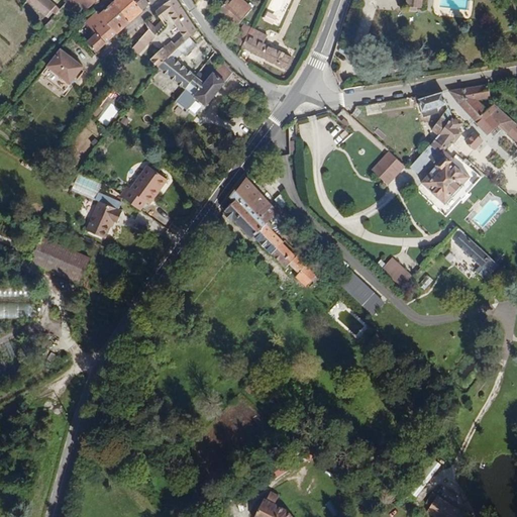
[(50,6),(43,0),(22,0),(41,17),(50,6)]
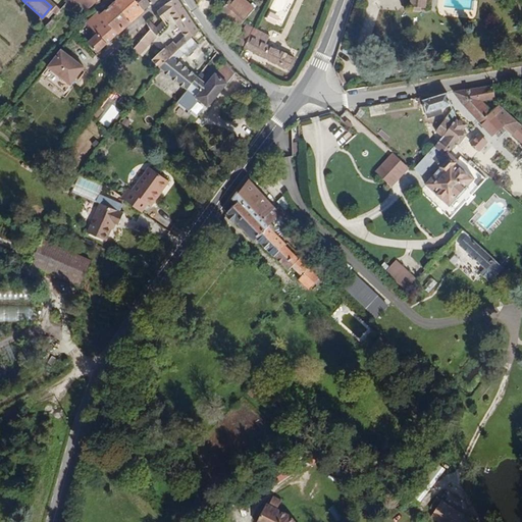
[(70,0),(83,10),(91,1),(93,2),(95,0),(70,0)]
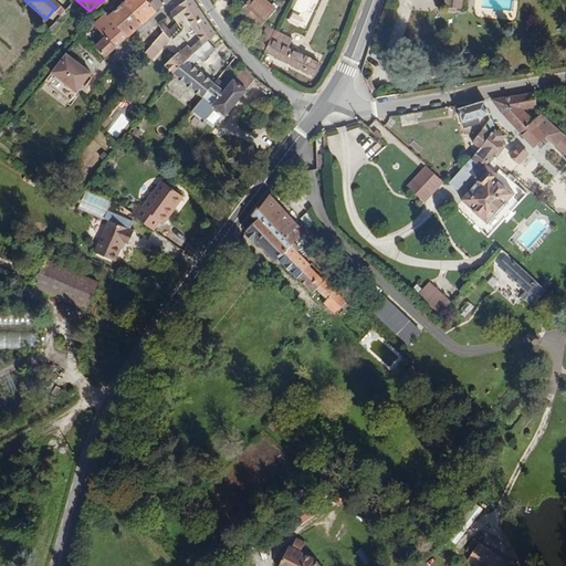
[(157,12),(148,0),(128,0),(125,2),(143,25),(158,13),(157,12)]
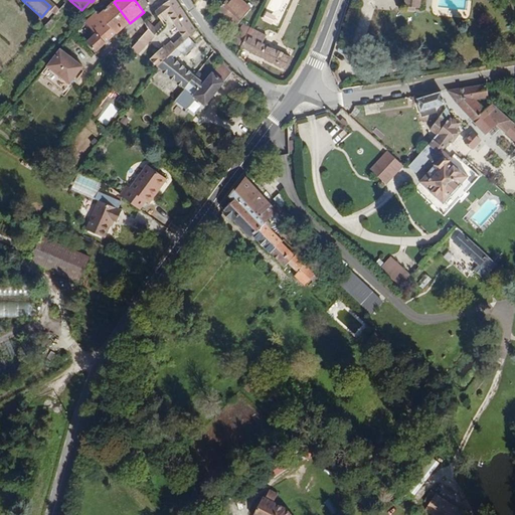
[(156,0),(135,0),(143,11),(156,0)]
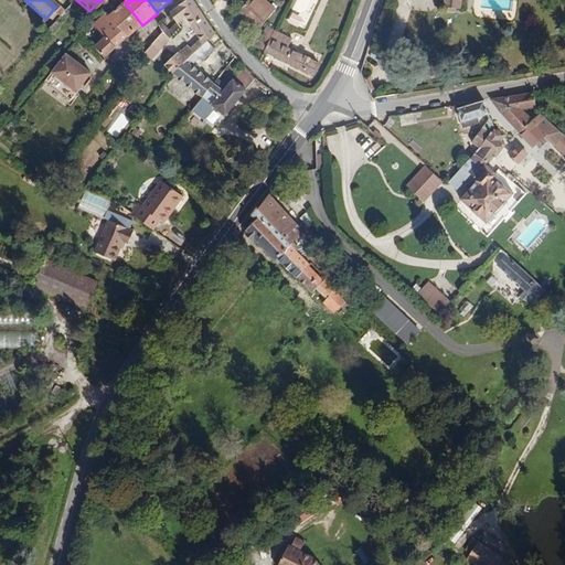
[(214,32),(192,0),(187,0),(179,7),(180,8),(191,22),(202,39),(204,42),(208,40),(214,32)]
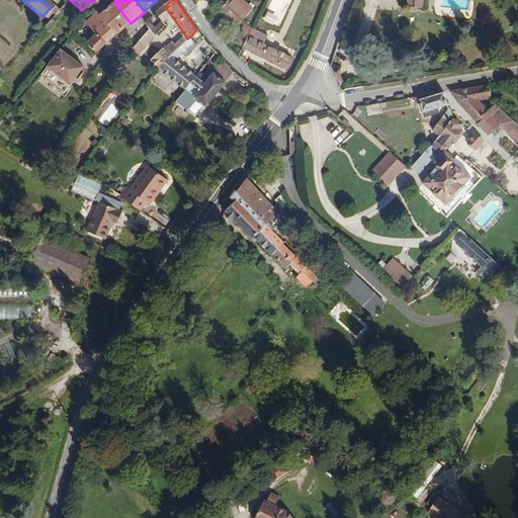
[(254,8),(244,0),(231,0),(226,7),(243,21),(254,8)]
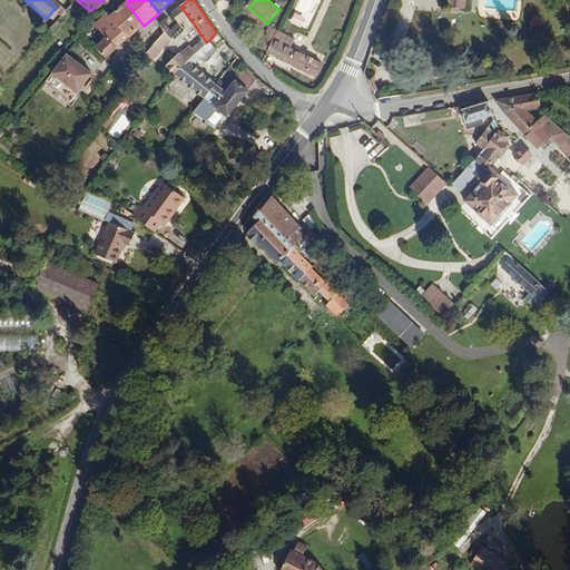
[(298,0),(290,21),(308,29),(320,0),(298,0)]
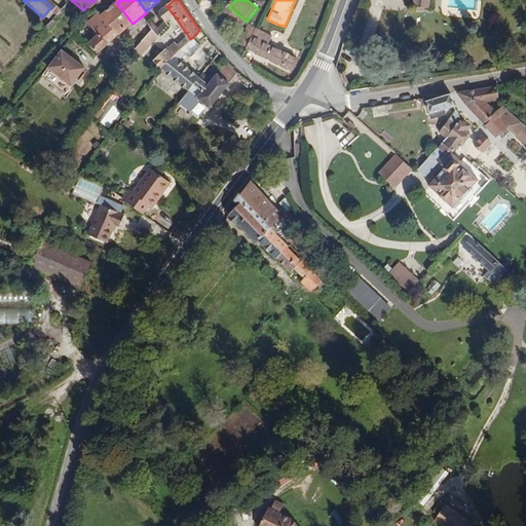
[(121,33),(133,24),(116,2),(101,15),(121,33)]
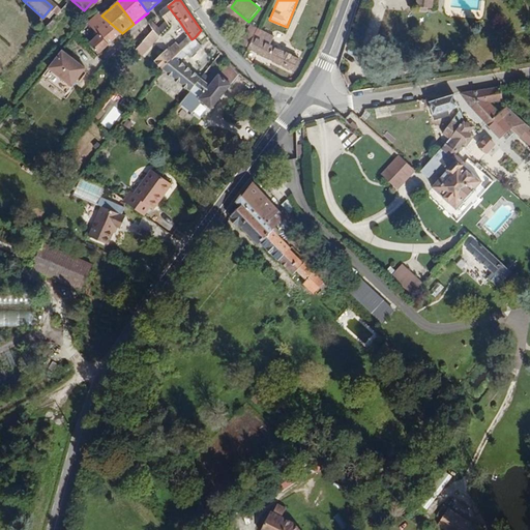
[(179,21),(169,7),(160,12),(166,20),(170,25),(171,27),(179,21)]
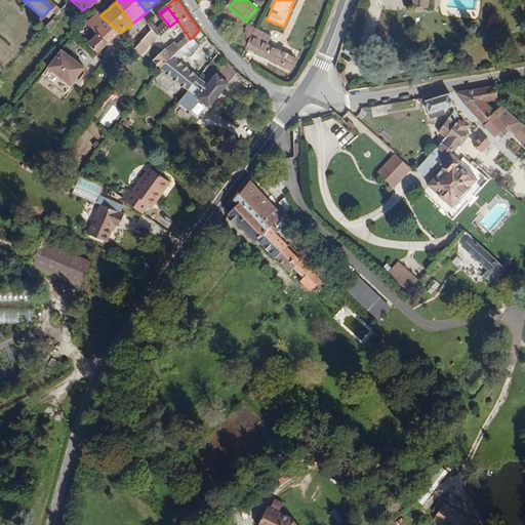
[(102,53),(121,33),(101,15),(93,9),(87,18),(102,29),(91,44),(102,53)]
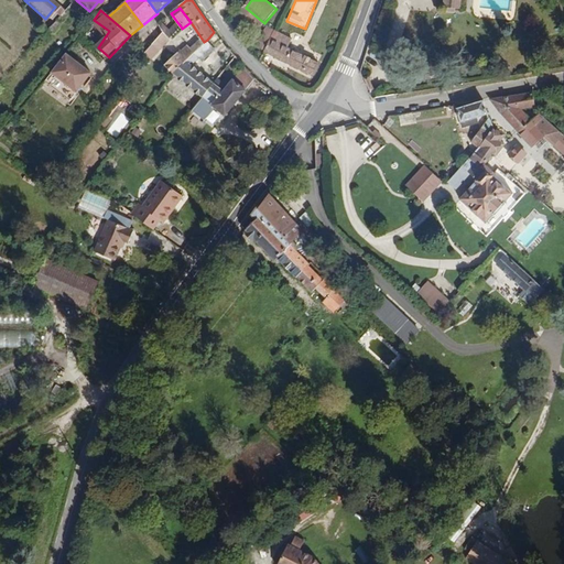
[(86,25),(90,19),(84,14),(79,21),(86,25)]
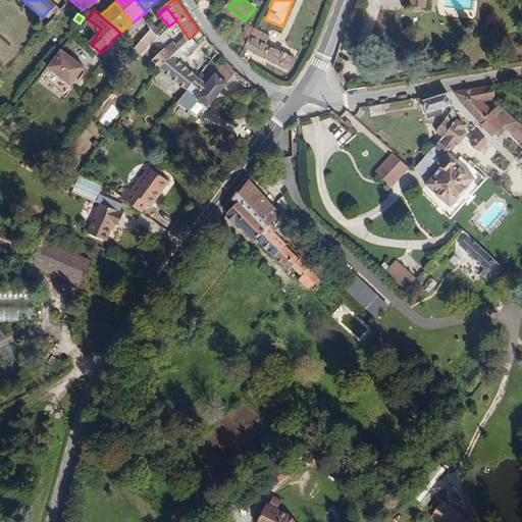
[(71,37),(80,23),(73,19),(65,33),(71,37)]
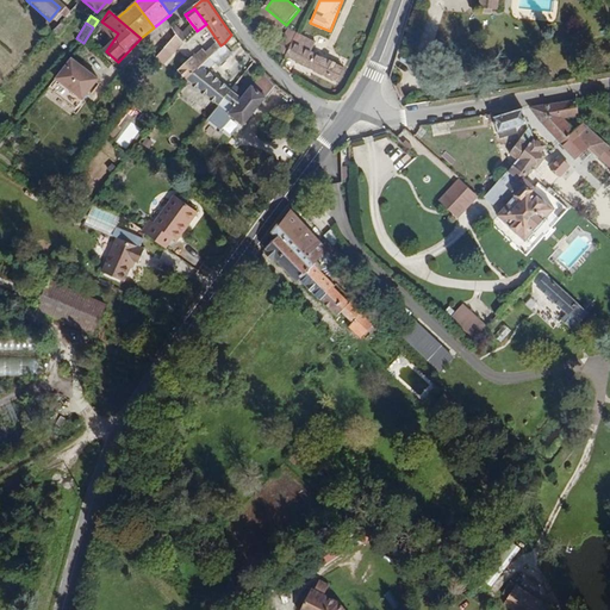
[(182,41),(195,29),(191,23),(182,31),(178,26),(174,30),(178,35),(182,41)]
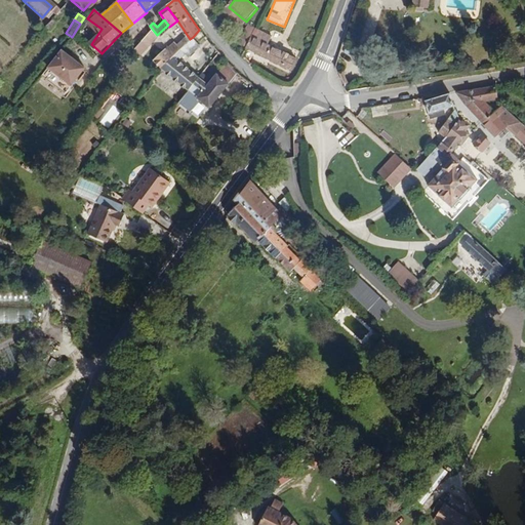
[(153,48),(169,27),(168,25),(157,35),(153,30),(143,42),(153,48)]
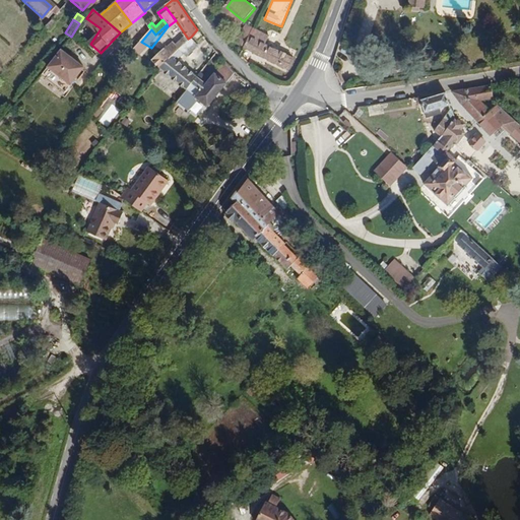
[(246,50),(254,31),(250,29),(240,50),(245,52),(246,50)]
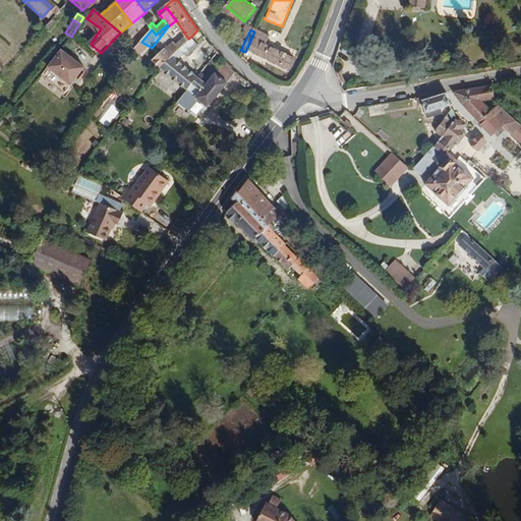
[(294,58),(265,44),(268,37),(254,32),(246,50),(289,70),(294,58)]
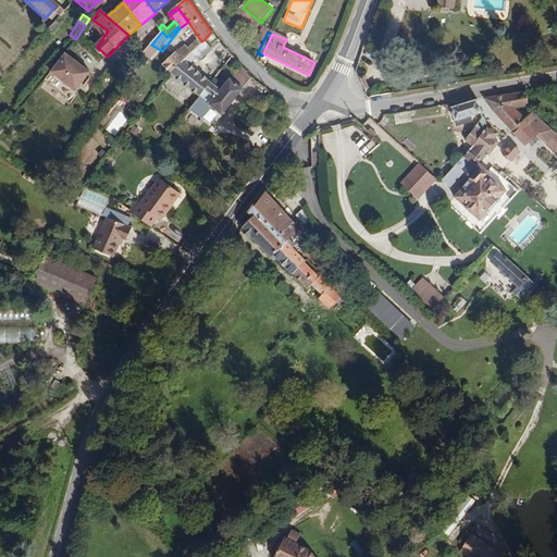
[(194,51),(201,41),(199,38),(196,40),(189,48),(186,46),(178,54),(176,53),(164,67),(173,74),(194,51)]
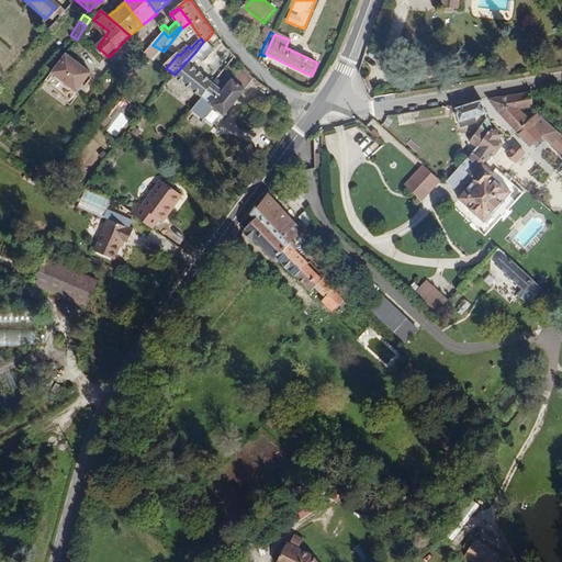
[(201,56),(211,43),(206,40),(203,42),(195,52),(201,56)]
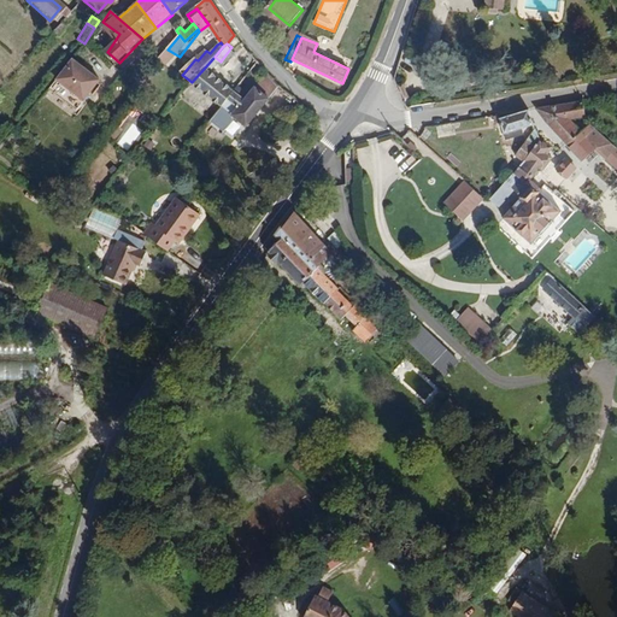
[(172,66),(180,57),(168,50),(160,59),(172,66)]
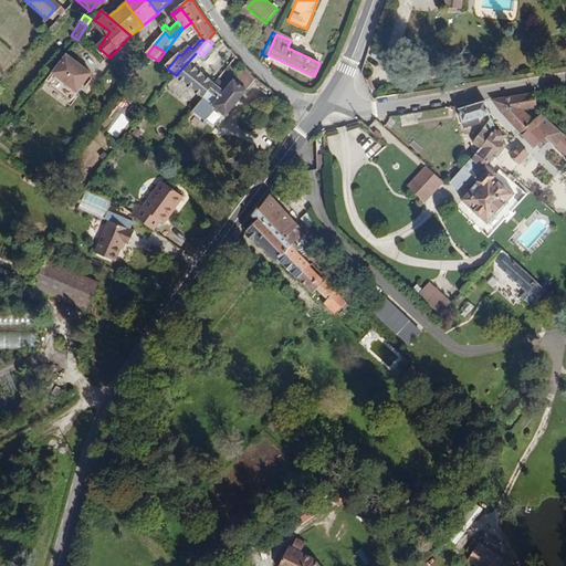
[(217,83),(195,66),(202,56),(197,52),(176,75),(175,77),(206,101),(211,92),(217,83)]
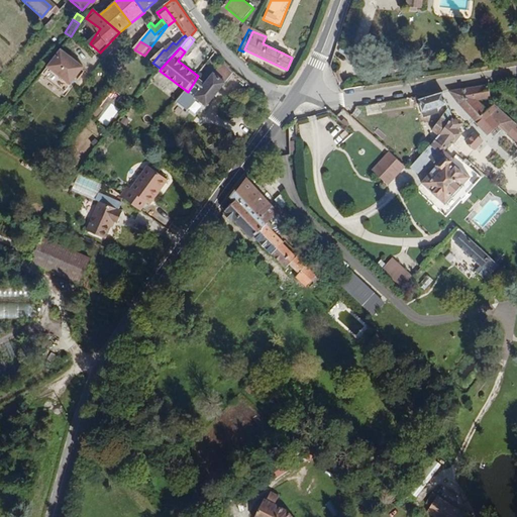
[(58,91),(80,67),(62,50),(39,75),(58,91)]
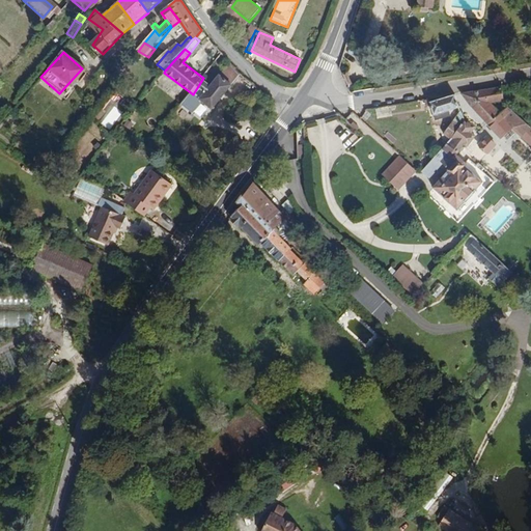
[(214,109),(241,75),(230,63),(215,83),(205,76),(203,78),(198,86),(206,94),(202,100),(214,109)]
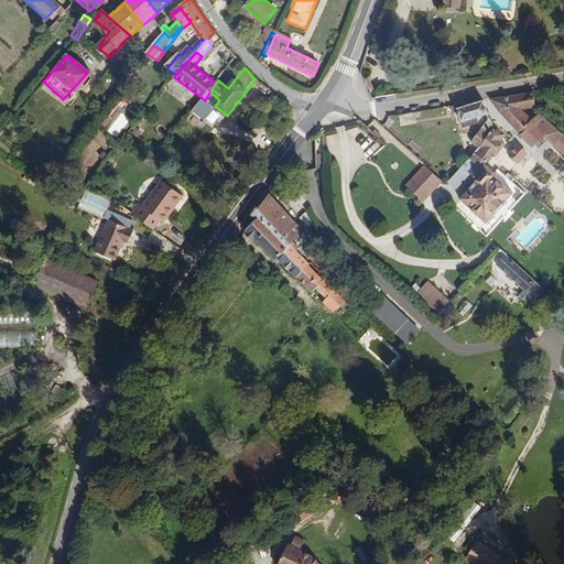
[(531,119),(519,109),(535,106),(533,93),(491,99),(500,112),(499,114),(520,133),(531,119)]
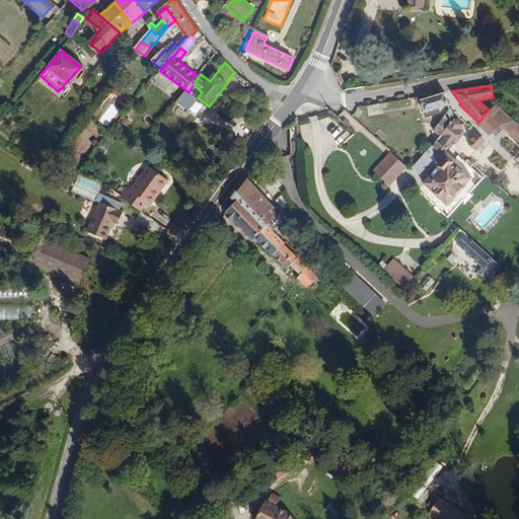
[(449,104),(446,94),(423,98),(422,97),(416,98),(418,104),(425,103),(426,108),(449,104)]
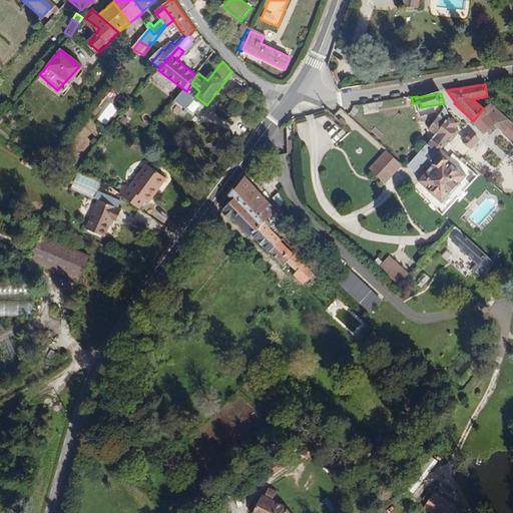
[(105,125),(119,108),(111,101),(97,118),(105,125)]
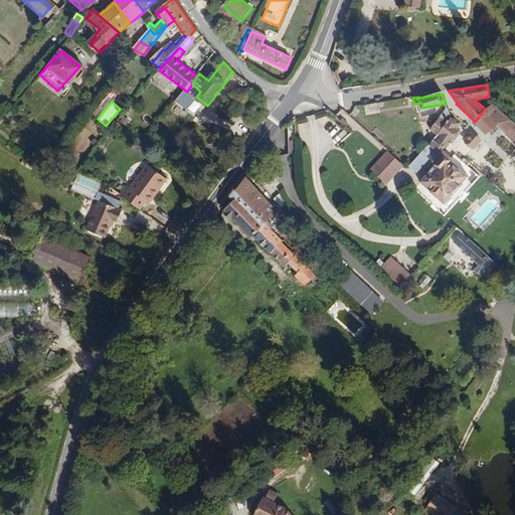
[(514,129),(488,105),(485,109),(475,122),(488,134),(496,127),(514,143),(514,129)]
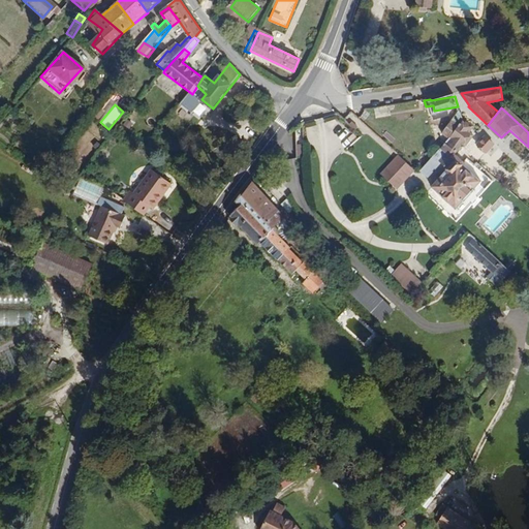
[(452,133),(464,121),(459,111),(444,127),(452,133)]
